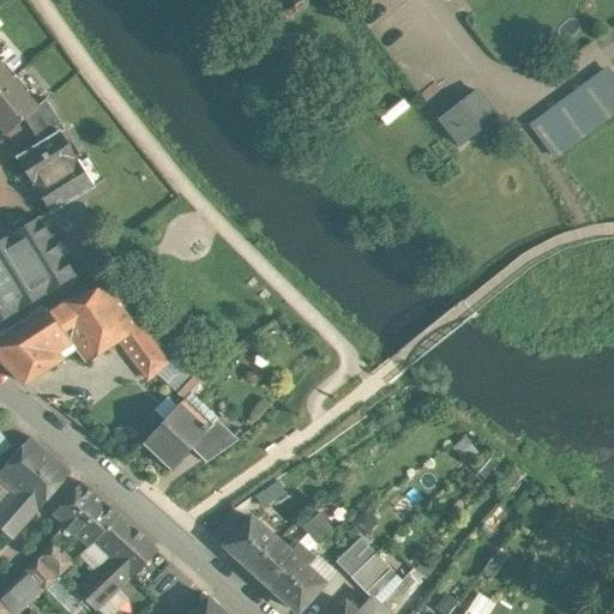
[(259,0),(278,25),(311,0),(259,0)]
